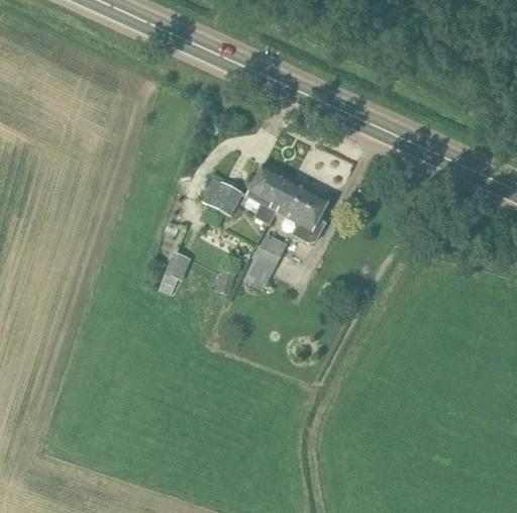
[(263,164),(246,195),(262,203),(254,216),(270,223),(277,211),(276,211),(292,179),(263,164)]
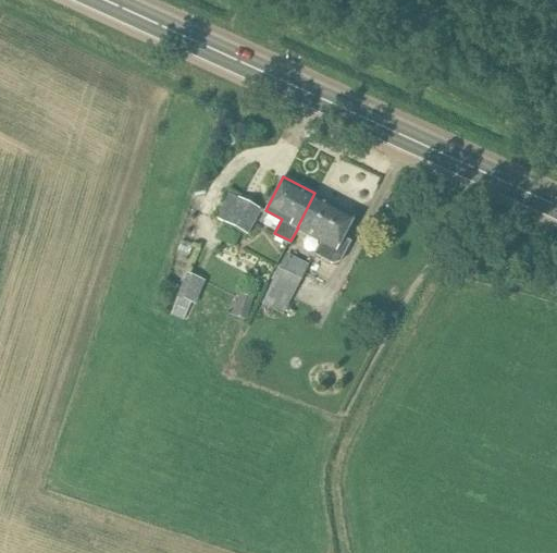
[(230,189),(217,214),(249,232),(262,206),(230,189)]
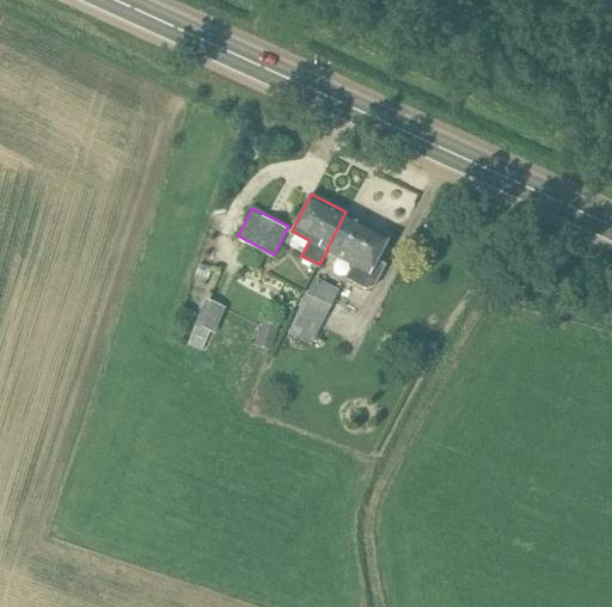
[(372,281),(384,258),(377,255),(387,234),(346,212),(326,250),(328,250),(348,261),(343,271),(363,282),(372,281)]
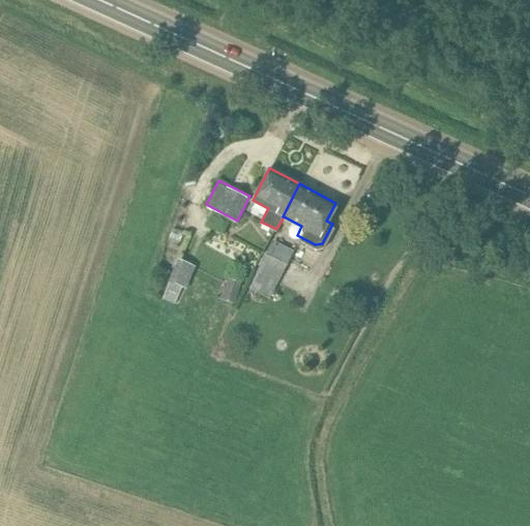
[(270,297),(295,249),(273,238),(248,286),(270,297)]
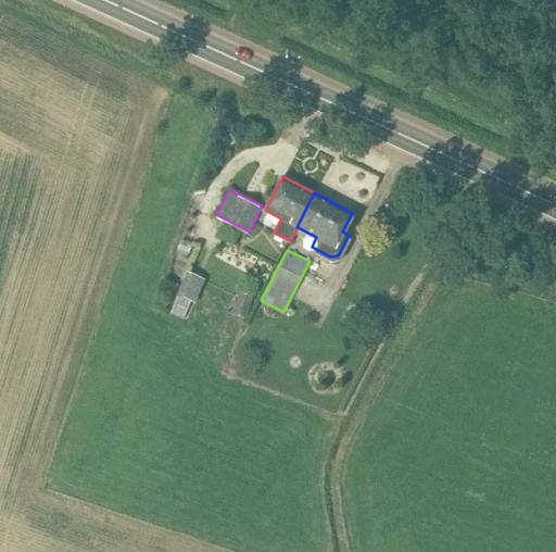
[(205,277),(186,268),(176,292),(177,293),(171,310),(182,315),(189,298),(196,301),(205,277)]
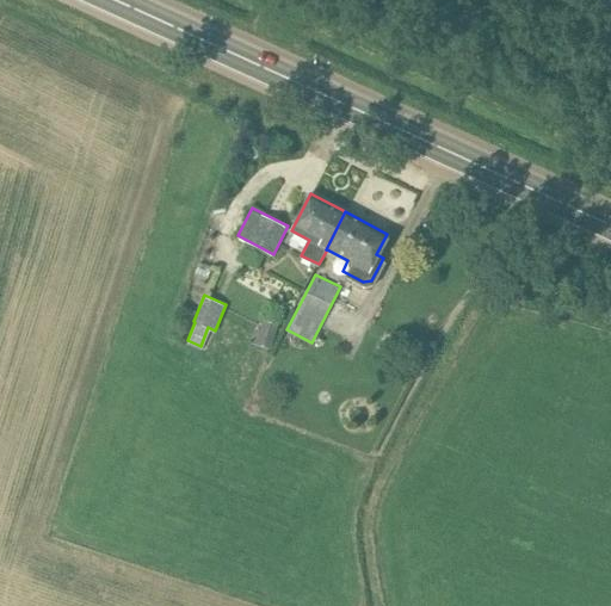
[(271,348),(278,323),(261,319),(259,328),(254,327),(250,341),(271,348)]
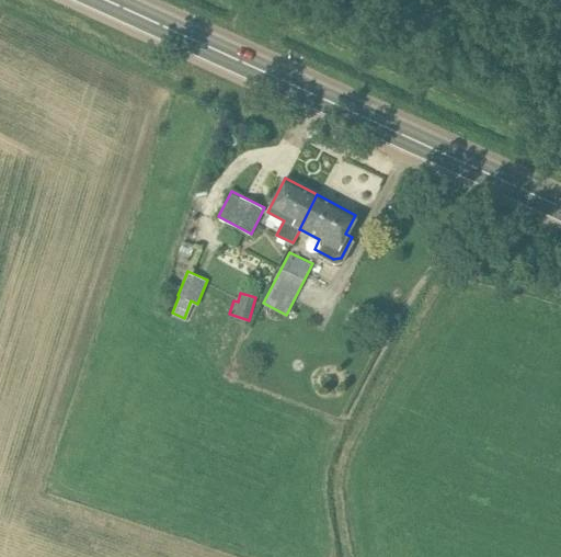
All buildings are outlined.
